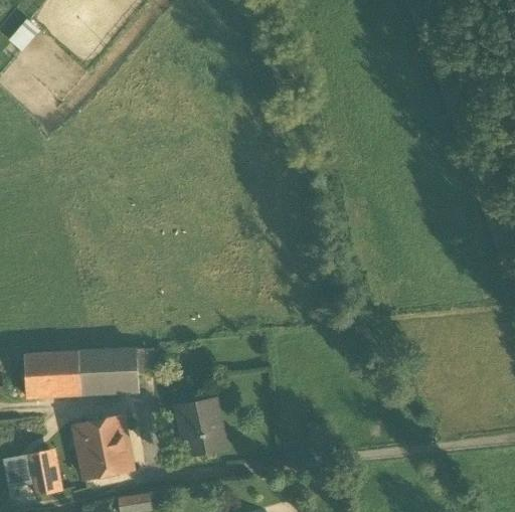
[(40,27),(28,16),(9,38),(21,49),(40,27)]
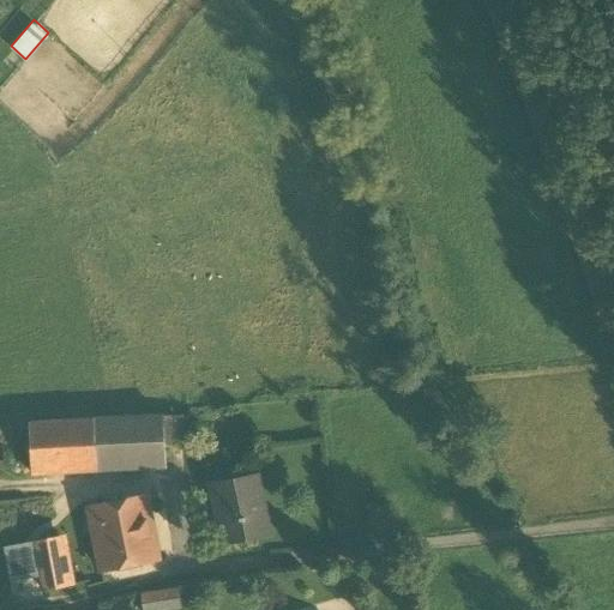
[(187,414),(164,415),(166,445),(188,442),(187,414)]
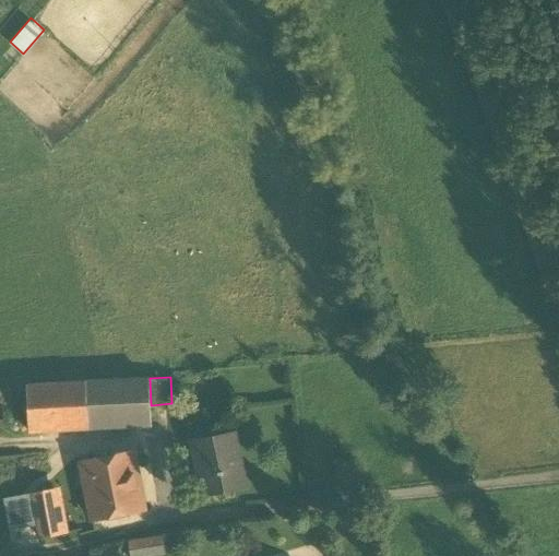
[(106,409),(134,406),(133,378),(84,381),(86,421),(107,420),(106,409)]
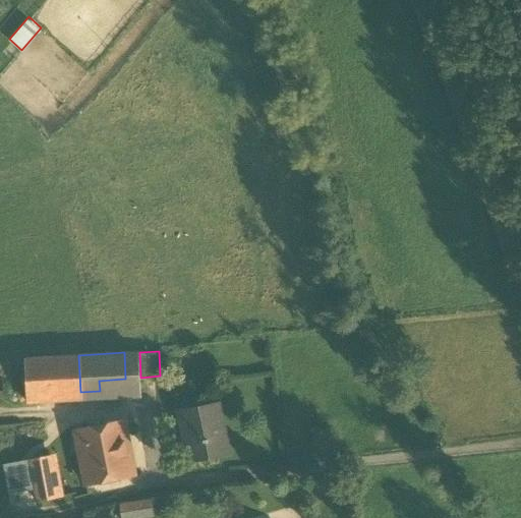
[(125,379),(140,378),(139,352),(124,352),(125,379)]
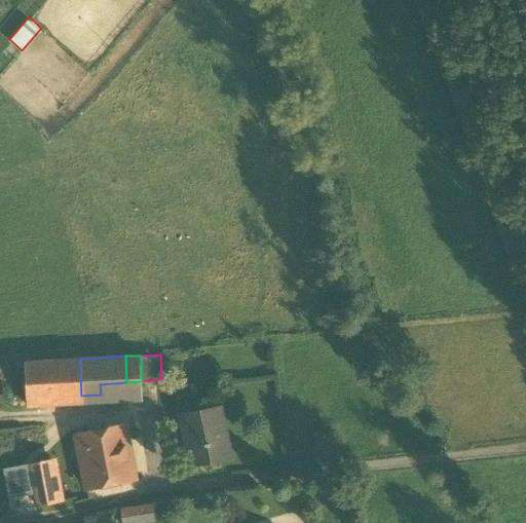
[(82,401),(81,396),(79,359),(79,358),(24,361),(26,397),(27,404),(46,403),(82,401)]
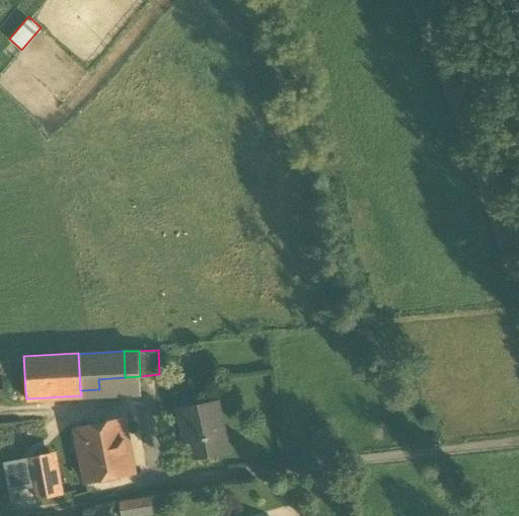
[(176,408),(187,458),(228,450),(228,448),(223,450),(213,401),(219,400),(218,399),(176,408)]
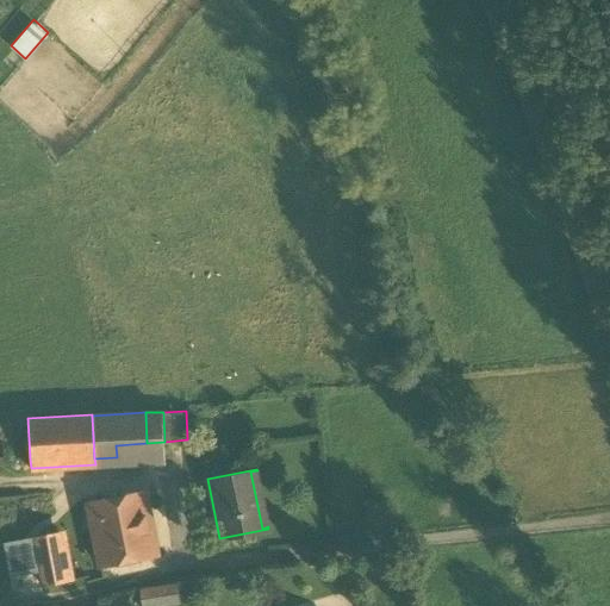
[(268,526),(257,470),(250,472),(262,529),(268,526)]
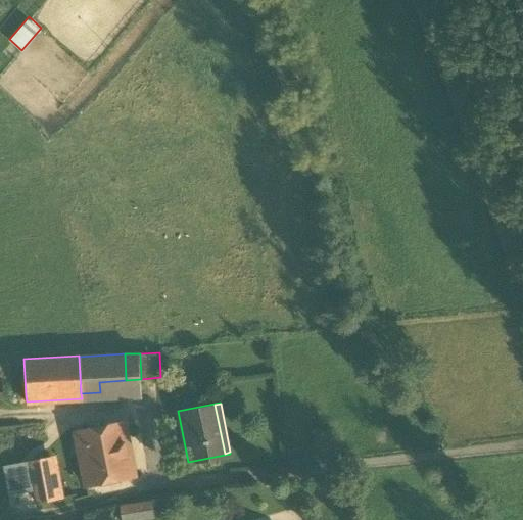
[(80,454),(85,483),(134,474),(124,422),(82,430),(87,453),(80,454)]
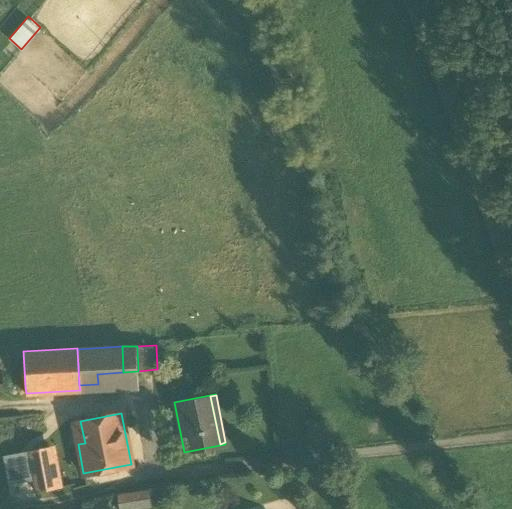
[(73,423),(78,444),(85,443),(80,421),(73,423)]
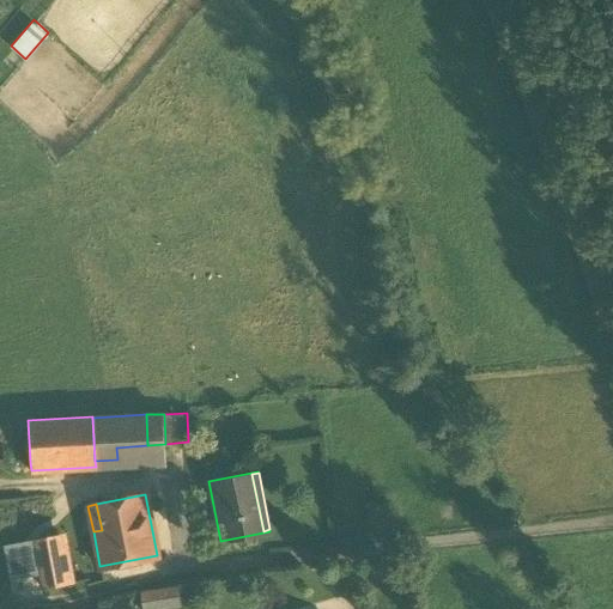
[(59,534),(35,539),(41,572),(43,588),(43,589),(68,583),(65,568),(59,534)]
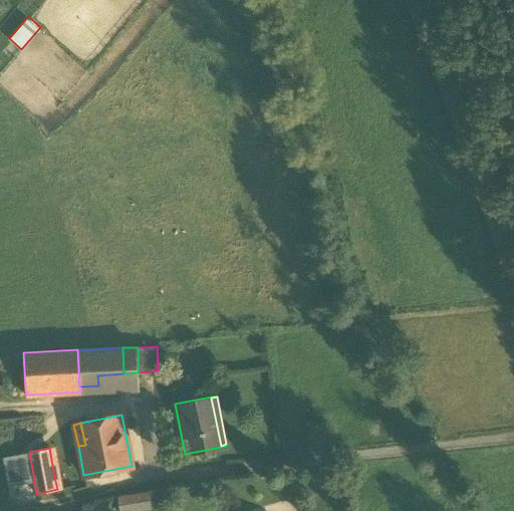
[(34,480),(29,452),(3,457),(7,484),(34,480)]
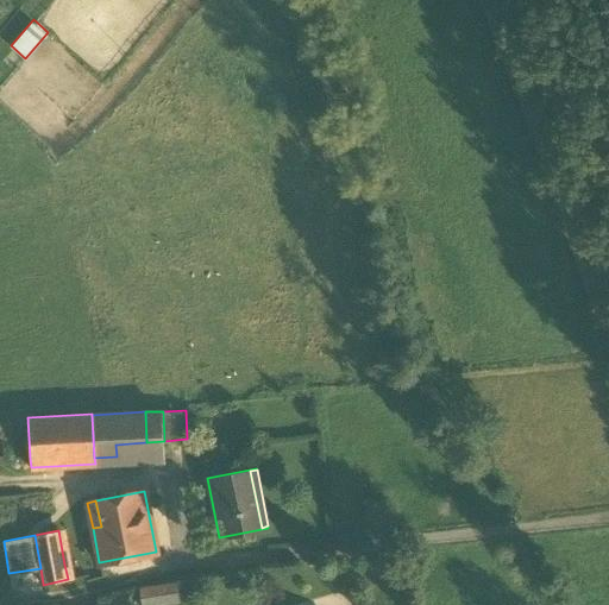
[(139,587),(142,604),(146,604),(180,600),(176,581),(139,587)]
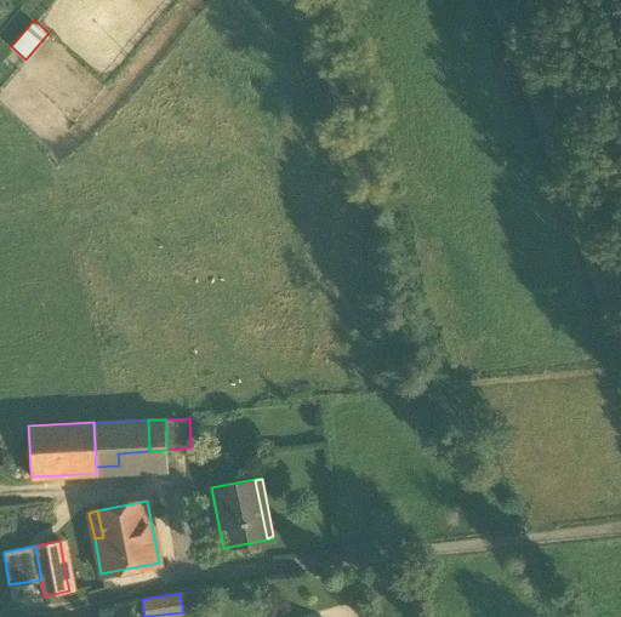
All buildings are outlined.
